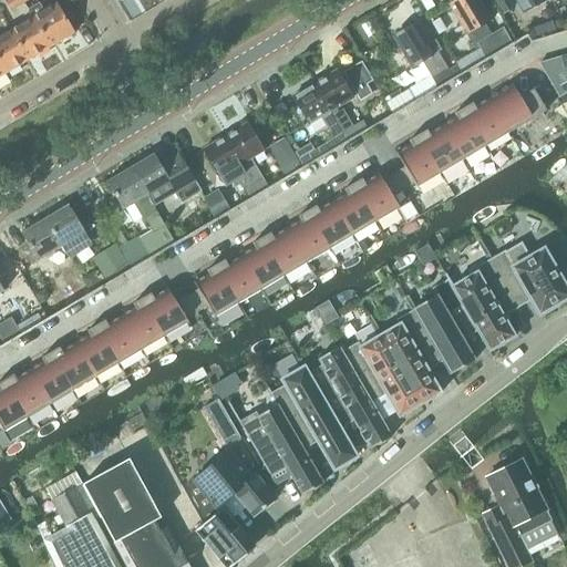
[(23,0),(6,0),(4,1),(11,11),(26,2),(23,0)]
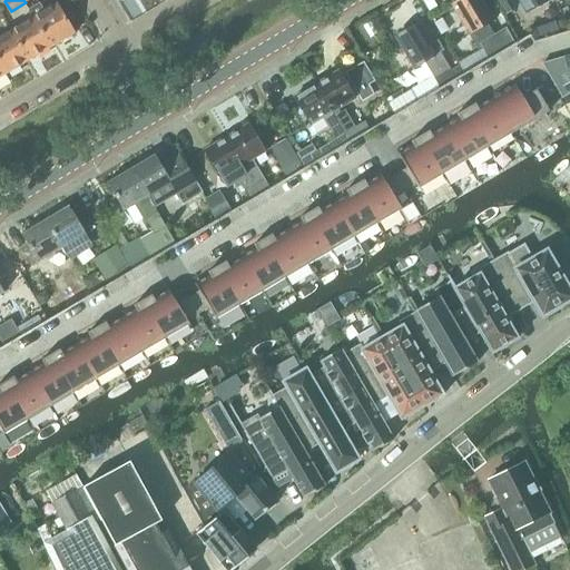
[(481,0),(459,0),(452,5),(471,36),(488,26),(494,21),(481,0)]
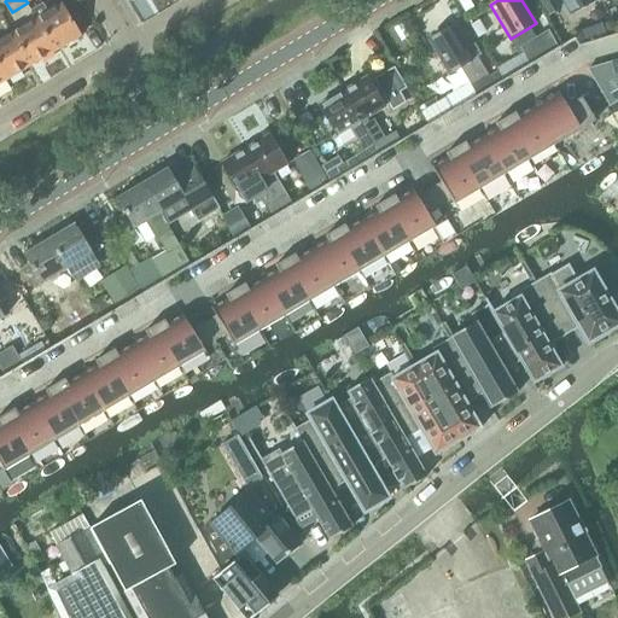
[(561,0),(564,3),(571,16),(595,1),(594,0),(561,0)]
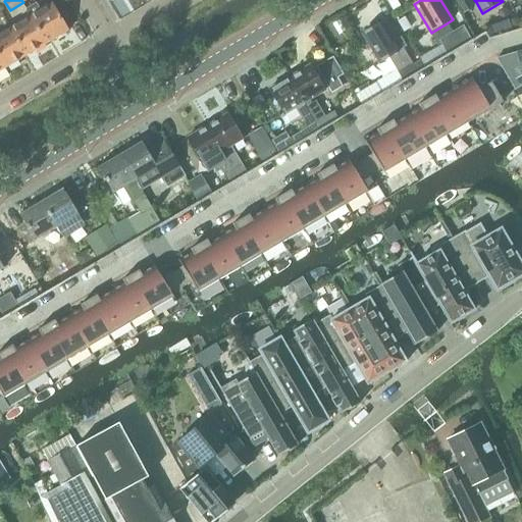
[(32,15),(48,43),(68,31),(52,3),(40,10),(36,3),(25,8),(31,15),(32,15)]
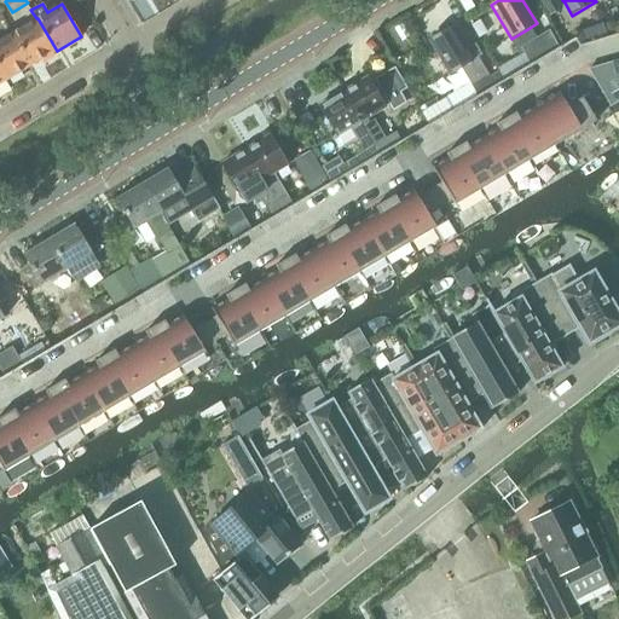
[(29,67),(57,51),(38,18),(36,18),(10,34),(29,67)]
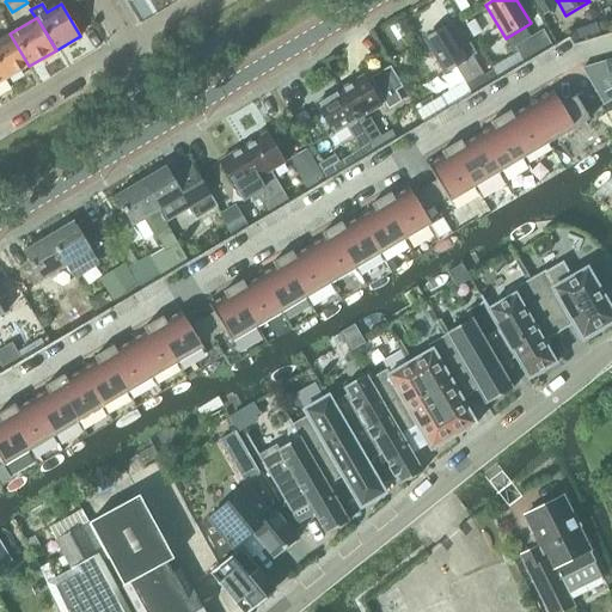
[(574,47),(599,38),(595,25),(568,35),(574,47)]
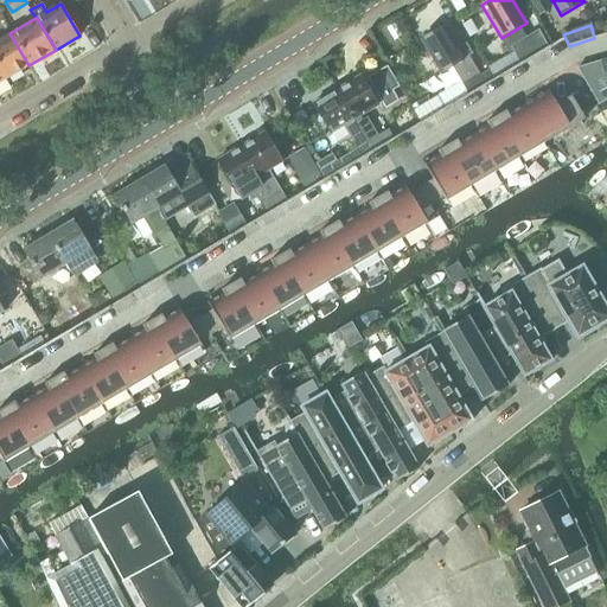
[(442,27),(422,39),(442,74),(452,68),(461,82),(461,83),(462,85),(468,95),(486,84),(470,57),(473,55),(466,44),(455,50),(442,27)]
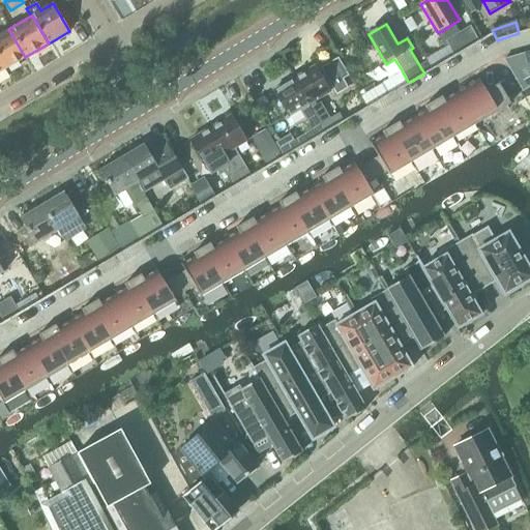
[(453,24),(438,33),(446,48),(445,48),(451,58),(468,49),(460,34),(453,24)]
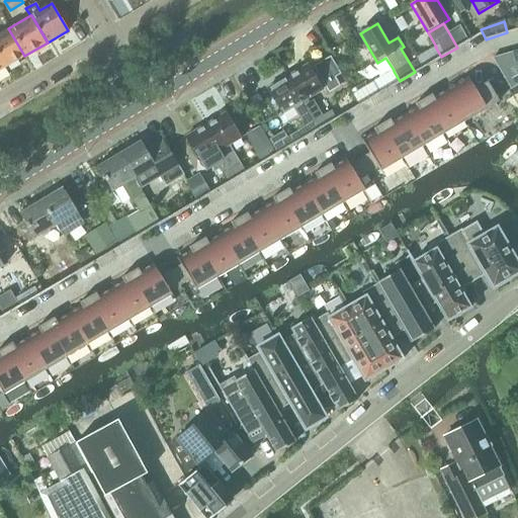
[(0,61),(4,68),(24,56),(8,28),(0,32),(0,61)]
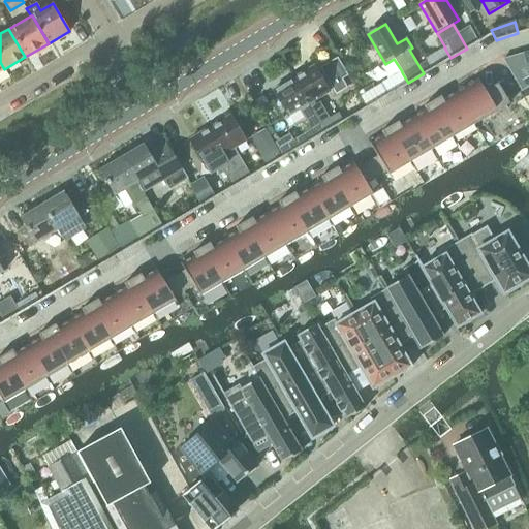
[(528,70),(528,52),(520,55),(528,70)]
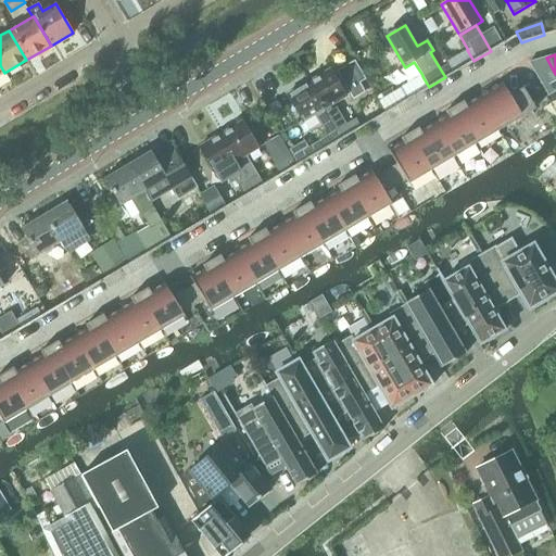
[(548,97),(555,91),(555,74),(546,58),(529,63),(548,97)]
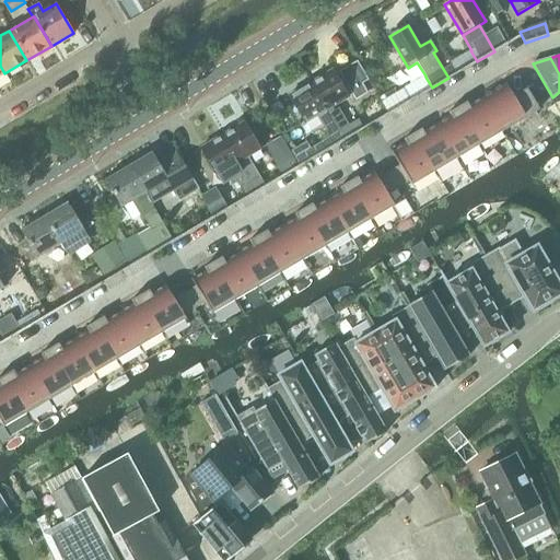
[(357,60),(338,72),(356,101),(368,93),(362,84),(369,80),(357,60)]
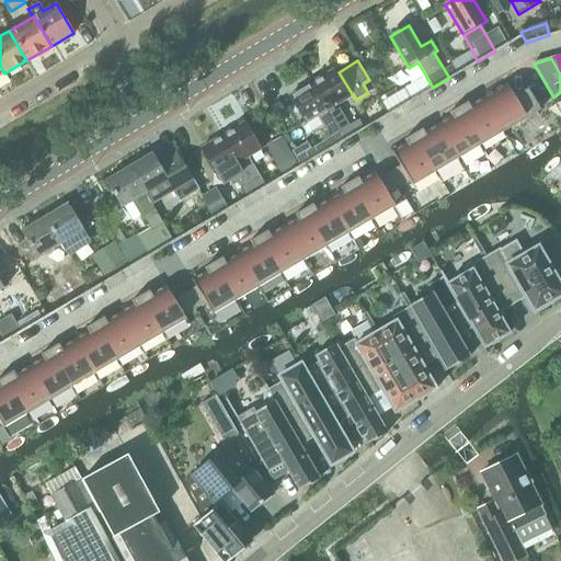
[(333,70),(311,83),(329,112),(345,138),(367,125),(363,117),(350,125),(339,109),(334,112),(333,109),(351,99),(333,70)]
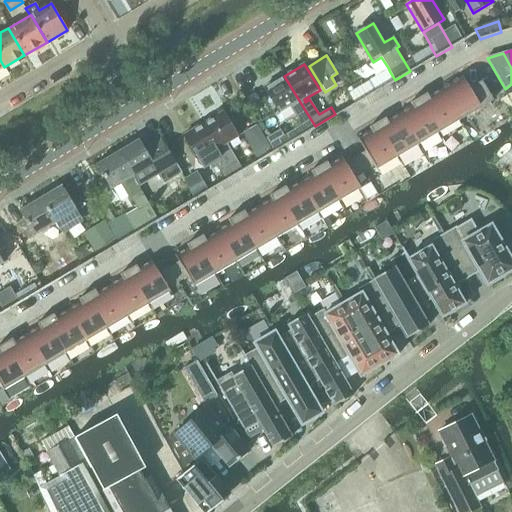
[(284,76),(264,88),(280,114),(291,107),(305,132),(315,126),(300,102),(284,76)]
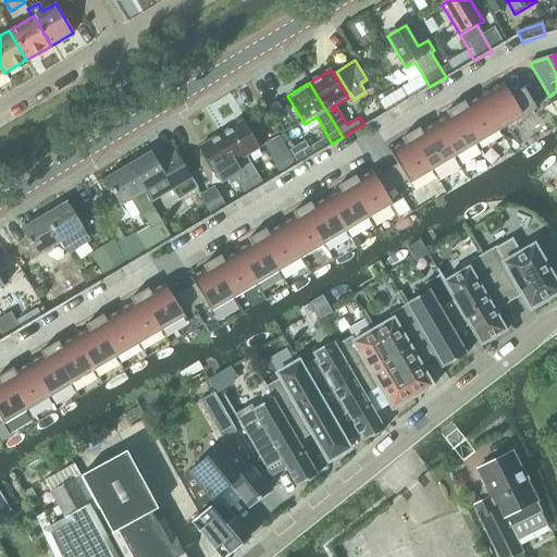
[(481,97),(500,131),(536,110),(524,88),(511,96),(504,84),(481,97)]
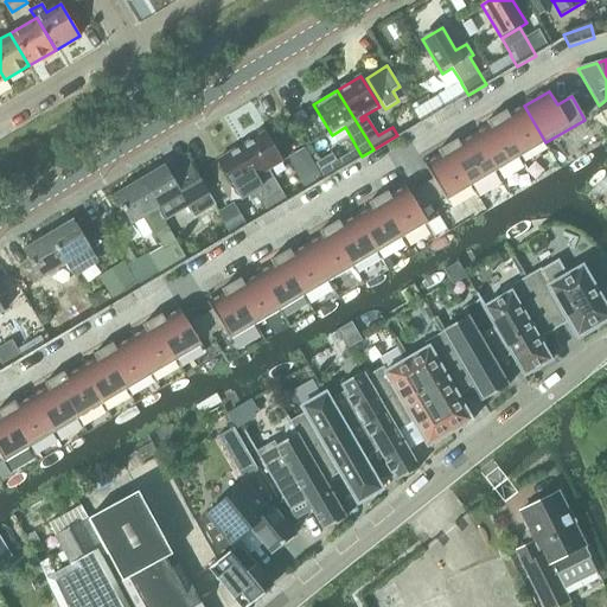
[(445,109),(438,97),(414,112),(421,123),(445,109)]
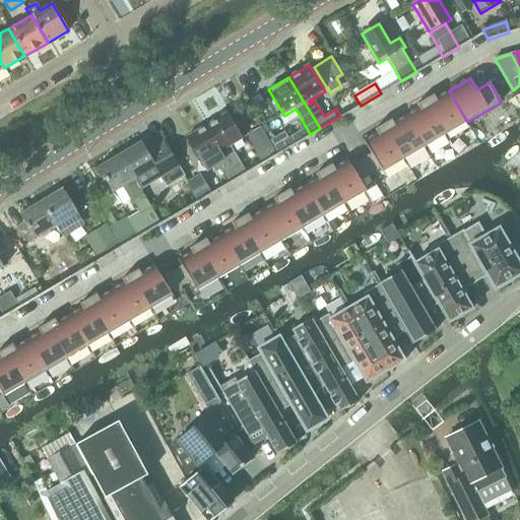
[(446,135),(467,122),(449,90),(436,99),(434,95),(426,100),(446,135)]
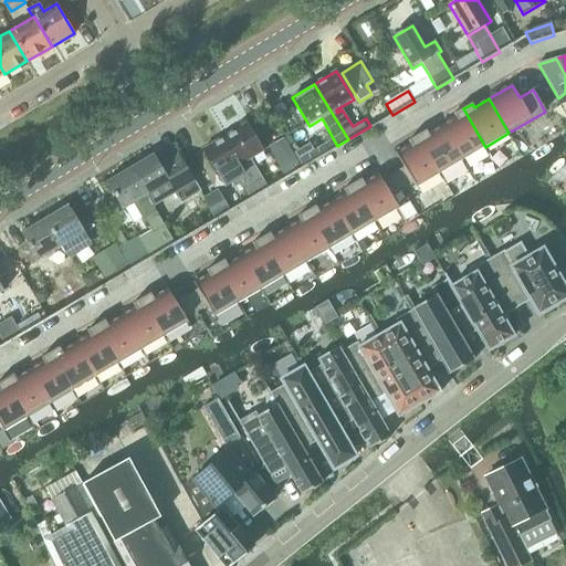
[(463,160),(485,147),(463,108),(454,114),(457,117),(442,126),(463,160)]
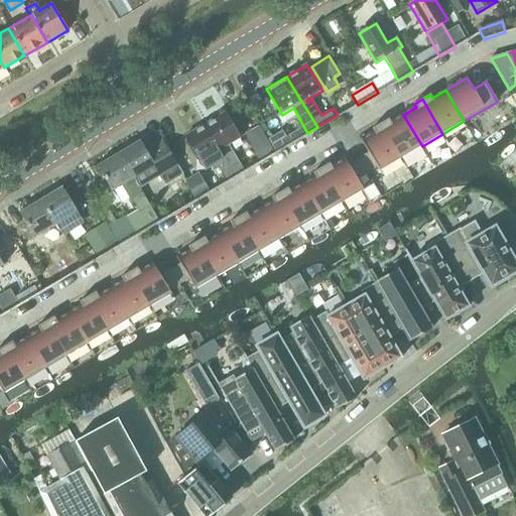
[(225,113),(206,125),(221,151),(232,169),(236,177),(244,173),(229,146),(240,139),(225,113)]
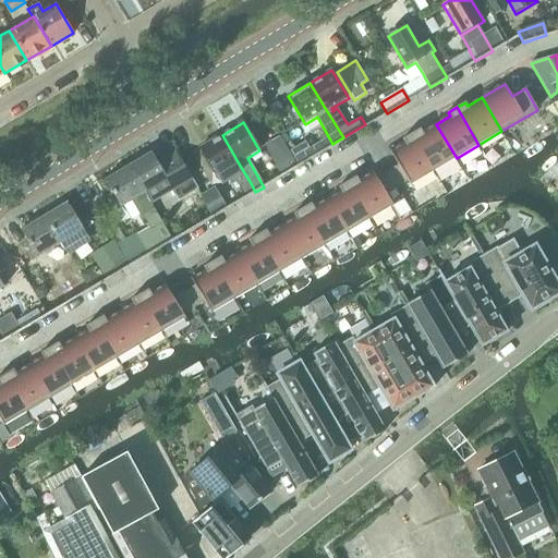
[(434,171),(457,158),(436,124),(423,132),(421,129),(412,134),(434,171)]
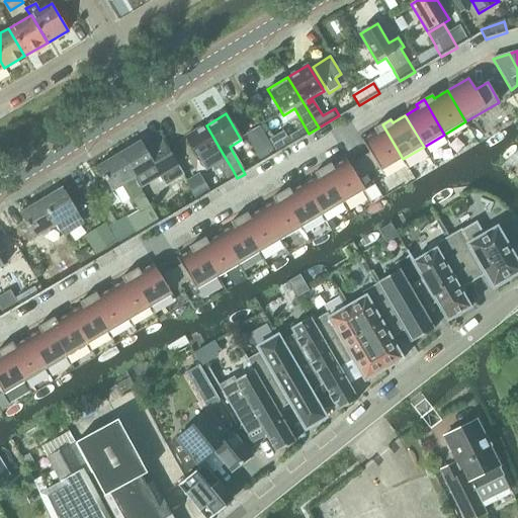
[(370,154),(360,159),(369,174),(379,168),(381,172),(403,159),(382,124),(374,128),(376,133),(362,141),(370,154)]
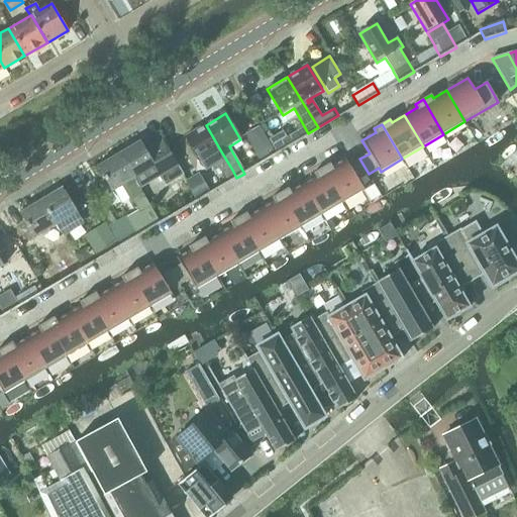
[(206,125),(185,137),(200,163),(205,171),(211,167),(214,172),(219,169),(223,176),(232,170),(221,151),(206,125)]
